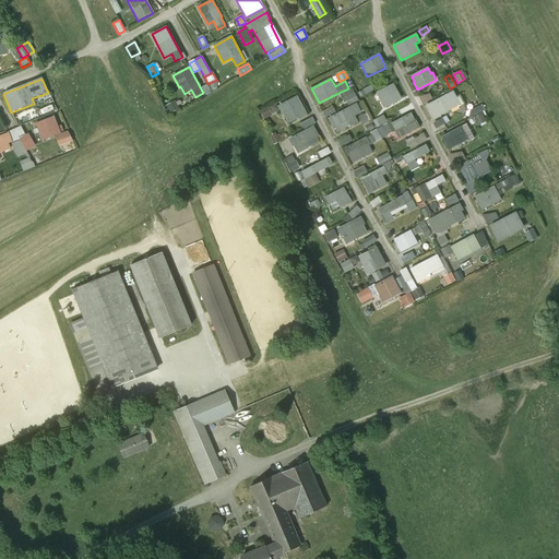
[(393,84),(377,93),(384,109),(402,100),(393,84)]
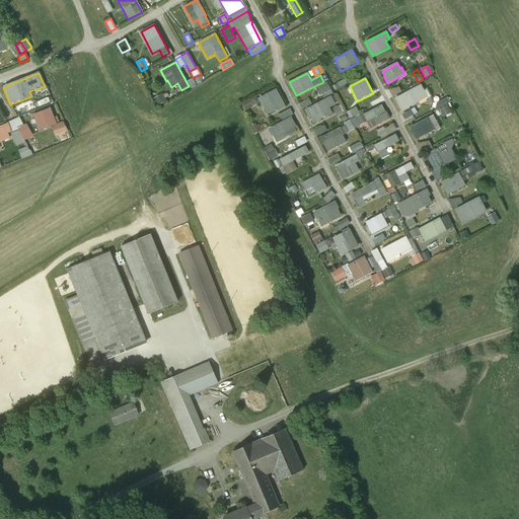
[(347,84),(345,79),(332,86),(336,90),(347,84)]
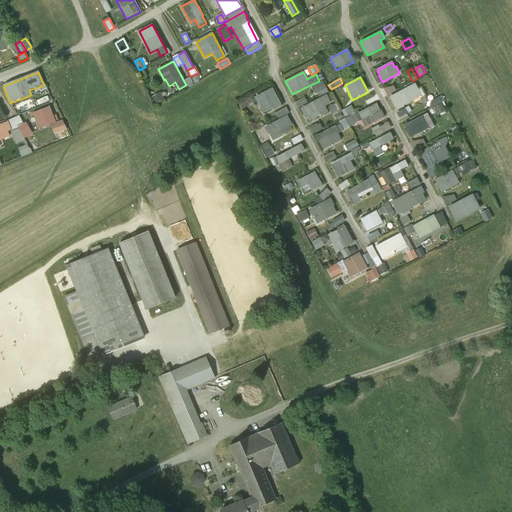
[(322,82),(311,87),(315,94),(317,93),(319,98),(328,93),(322,82)]
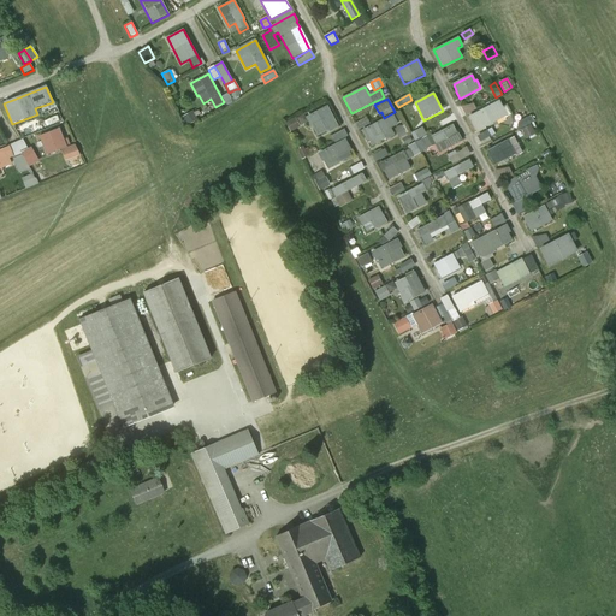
[(507,116),(499,101),(468,117),(477,132),(507,116)]
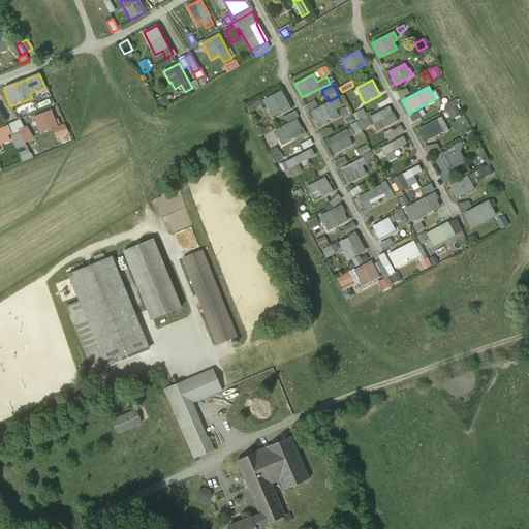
[(409,94),(406,90),(396,92),(400,99),(409,94)]
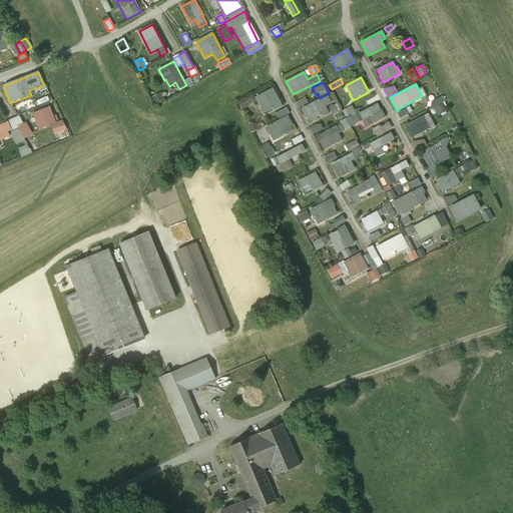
[(61,100),(55,88),(51,90),(57,102),(61,100)]
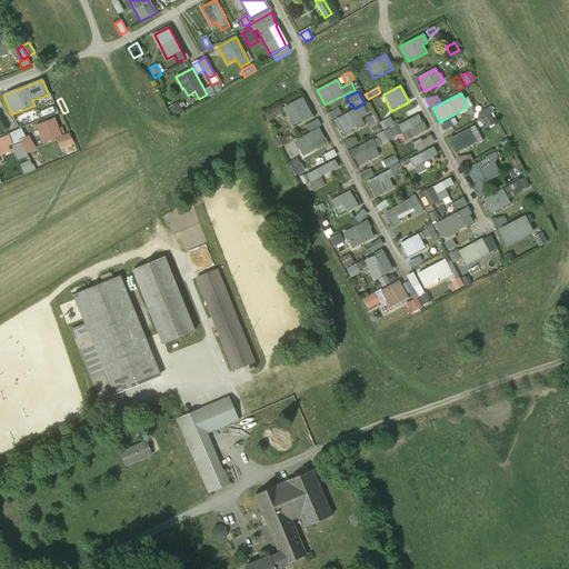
[(312,116),(302,98),(283,108),(292,127),(312,116)]
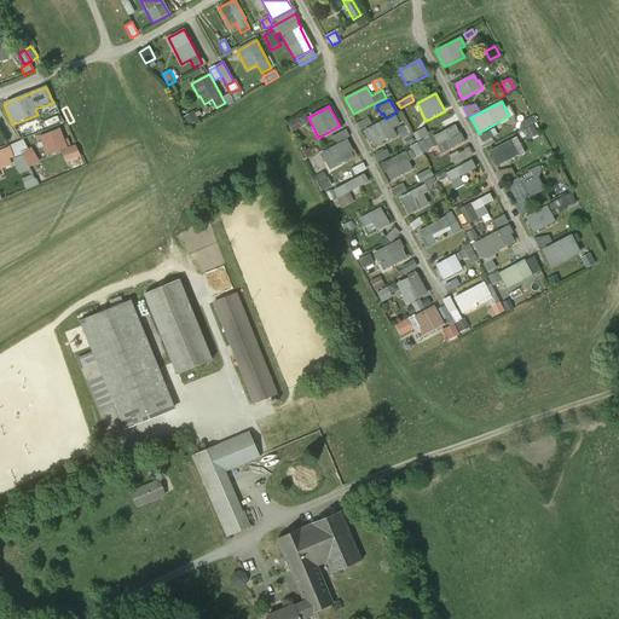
[(198,120),(195,113),(184,119),(187,126),(198,120)]
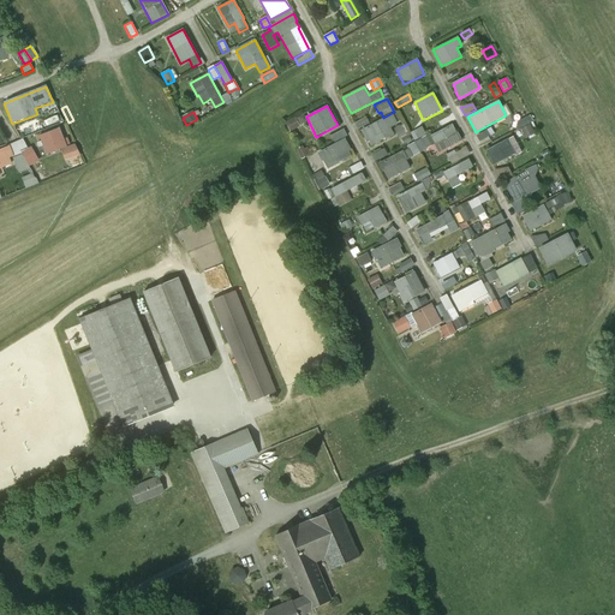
[(398,125),(393,114),(360,131),(366,141),(368,141),(371,145),(394,135),(390,129),(398,125)]
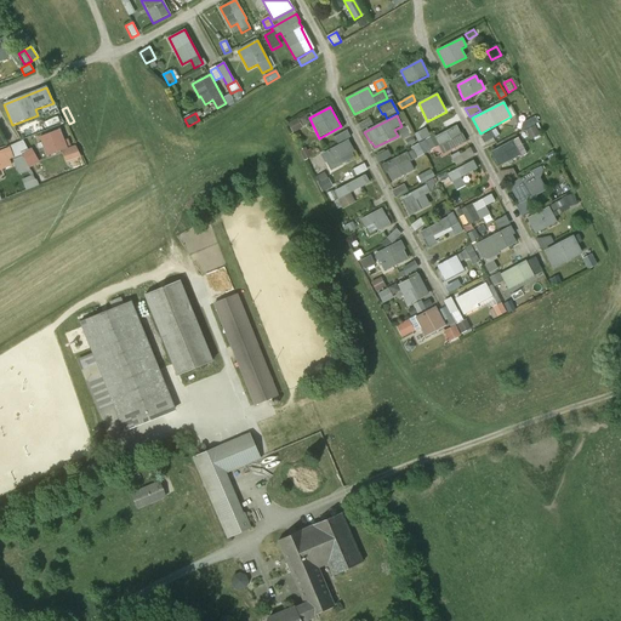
[(372,125),(370,119),(358,125),(362,131),(372,125)]
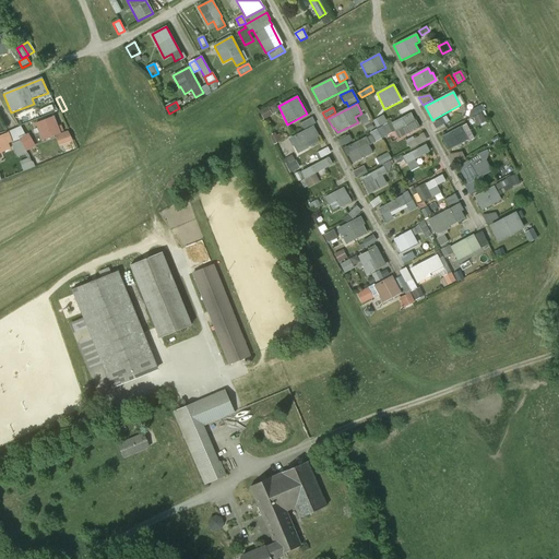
[(480,113),(478,107),(468,113),(471,118),(480,113)]
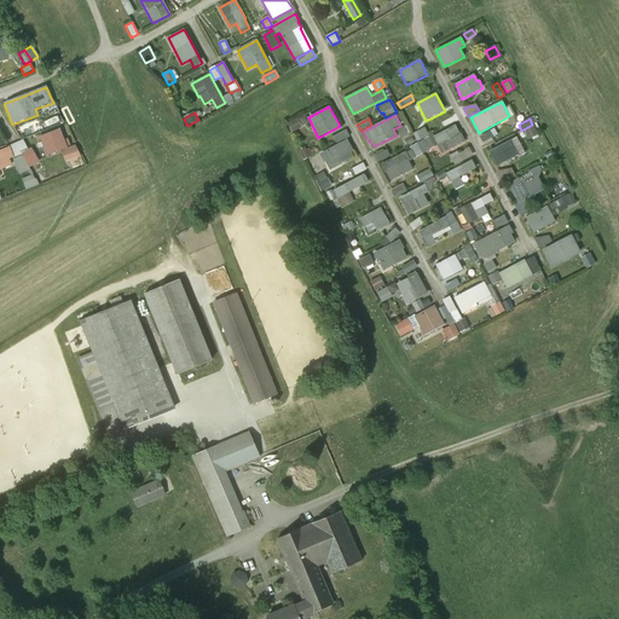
[(301,127),(296,120),(288,123),(293,132),(301,127)]
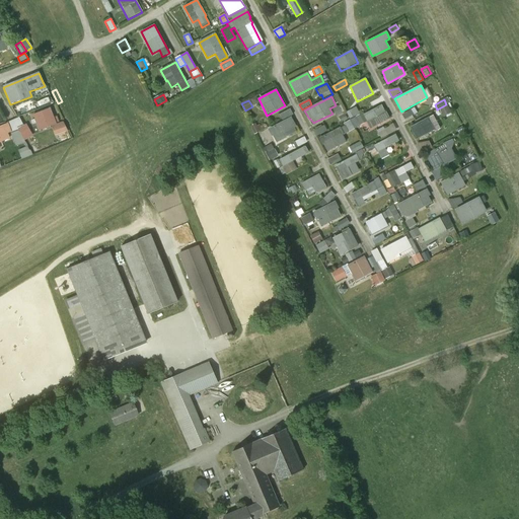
[(364,115),(367,122),(385,113),(381,105),(364,115)]
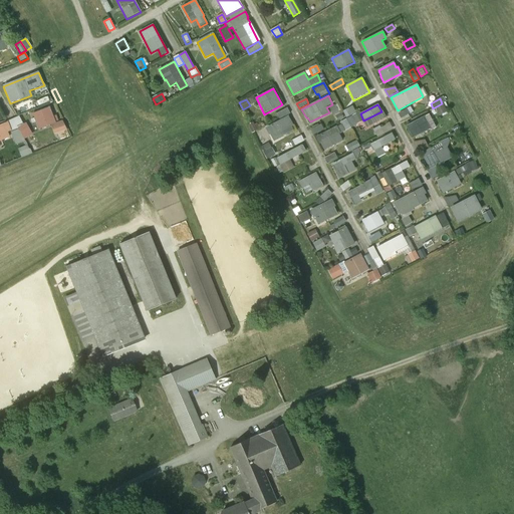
[(443,104),(436,107),(439,115),(446,112),(443,104)]
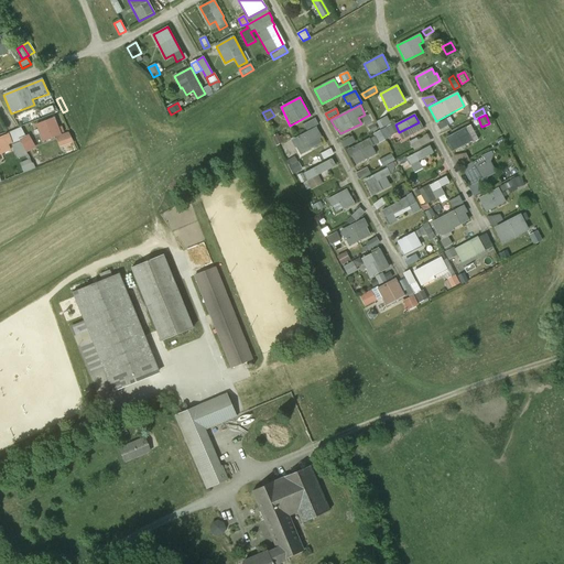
[(371,123),(368,116),(362,118),(366,126),(371,123)]
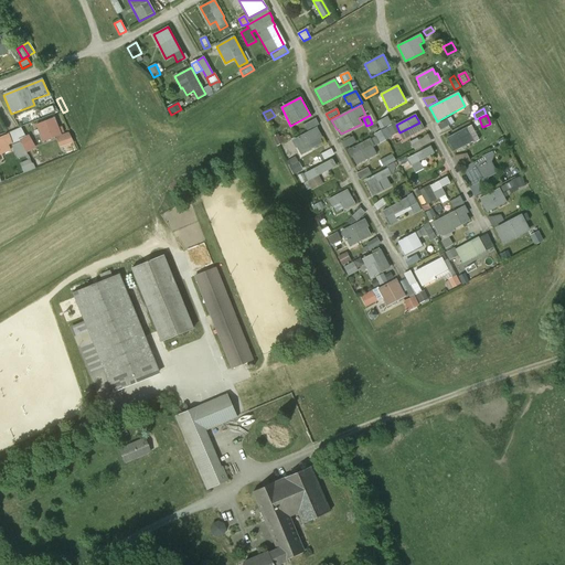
[(391,124),(387,117),(377,123),(381,129),(391,124)]
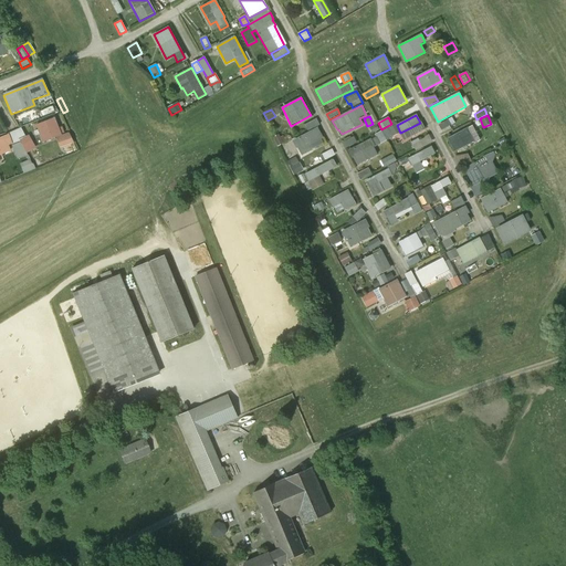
[(61,136),(55,118),(37,125),(42,143),(56,137),(61,136)]
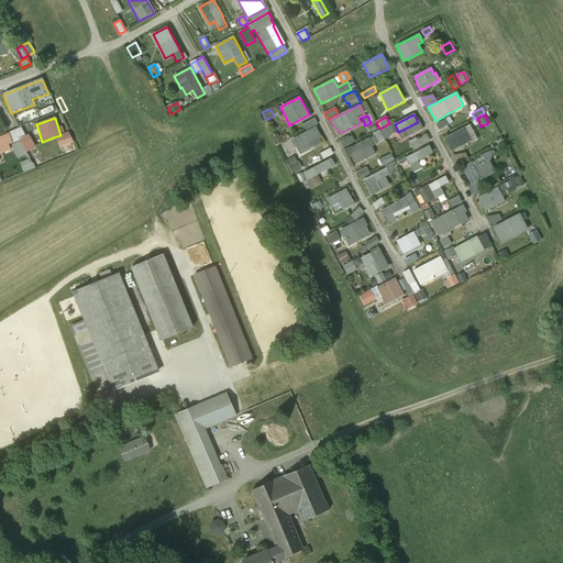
[(318,124),(315,119),(304,124),(307,131),(318,124)]
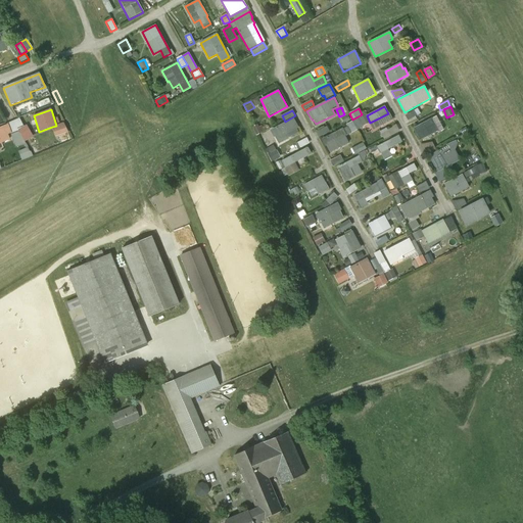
[(409,119),(417,114),(415,110),(407,114),(409,119)]
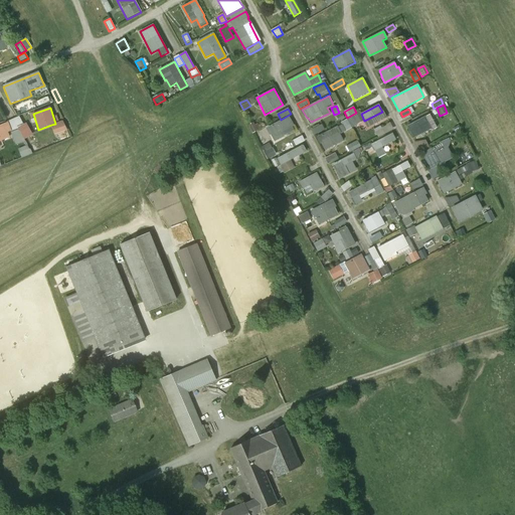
[(361,114),(360,112),(353,116),(353,117),(358,125),(364,122),(364,121),(361,114)]
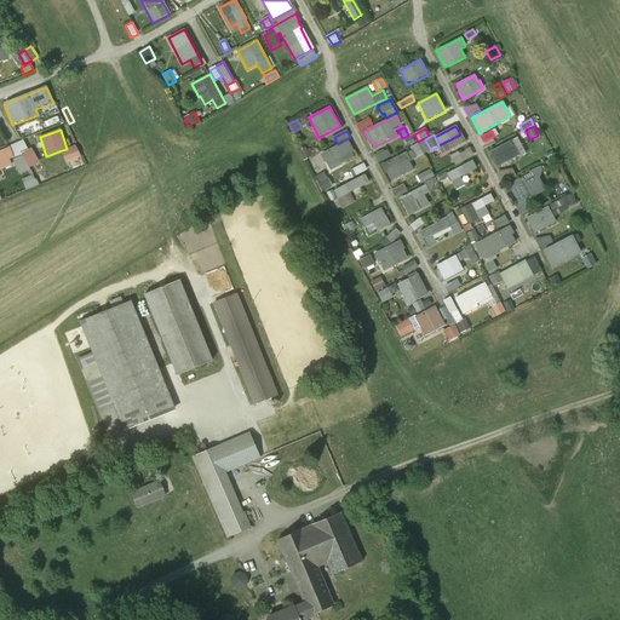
[(442,154),(465,142),(461,135),(460,135),(438,145),(438,147),(442,154)]
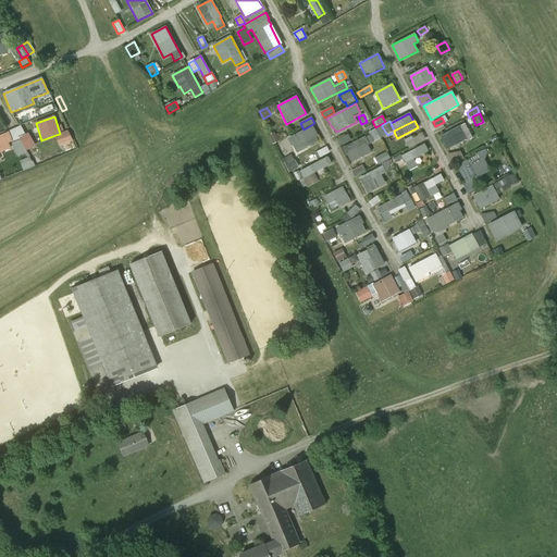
[(20,139),(25,136),(21,126),(9,132),(9,133),(12,141),(13,143),(20,140),(20,139)]
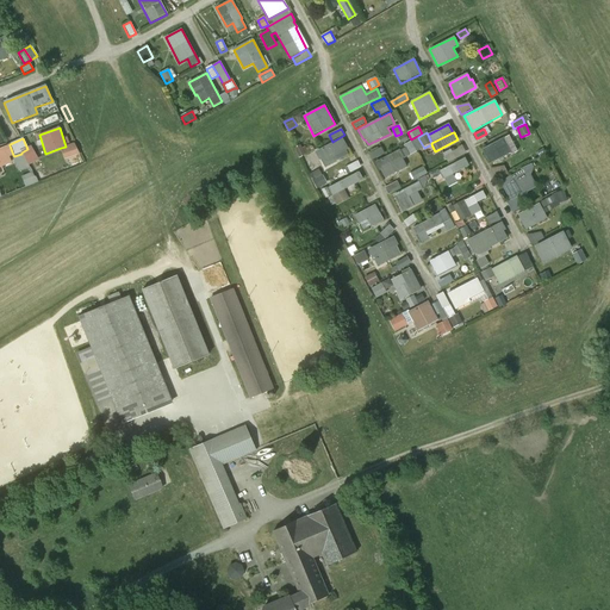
[(342,138),(315,153),(324,168),(348,155),(346,150),(348,149),(342,138)]
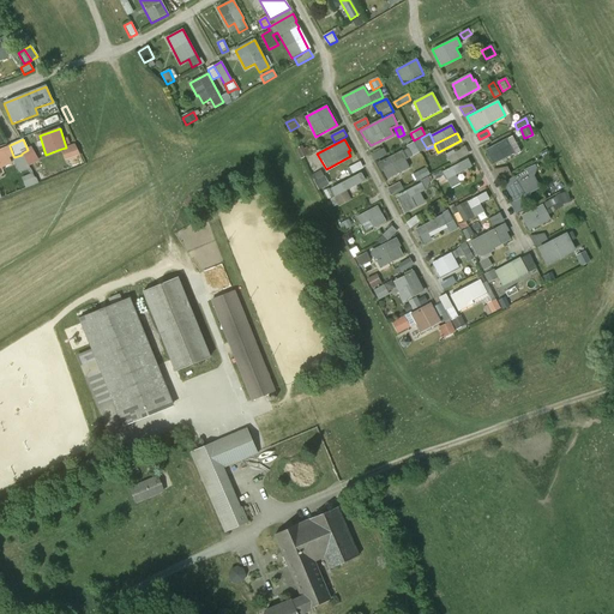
[(411,157),(427,149),(421,139),(407,146),(411,157)]
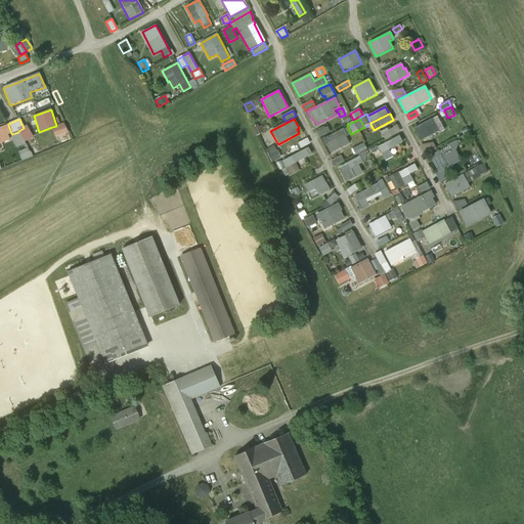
[(439,131),(433,119),(415,129),(421,140),(439,131)]
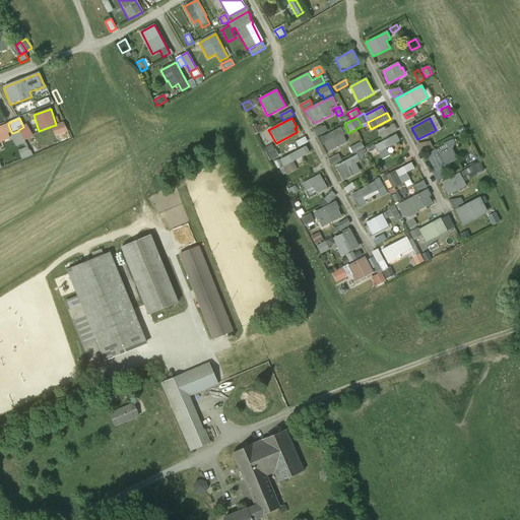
[(68,133),(63,123),(56,125),(52,126),(55,136),(57,135),(59,142),(68,139),(66,134),(68,133)]
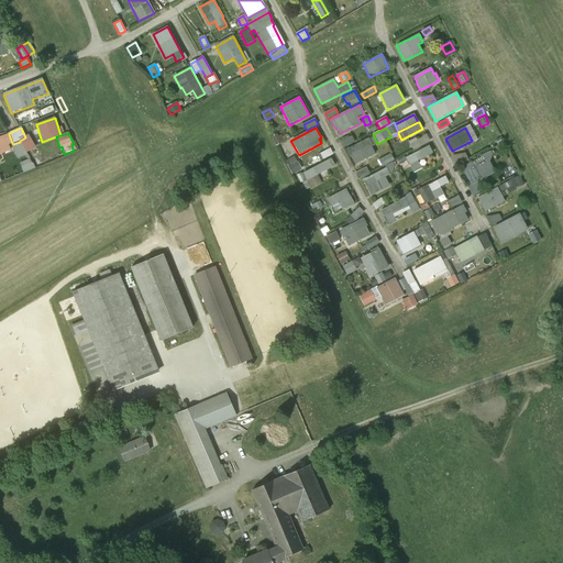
[(9,134),(0,136),(0,154),(11,151),(9,145),(12,143),(9,134)]
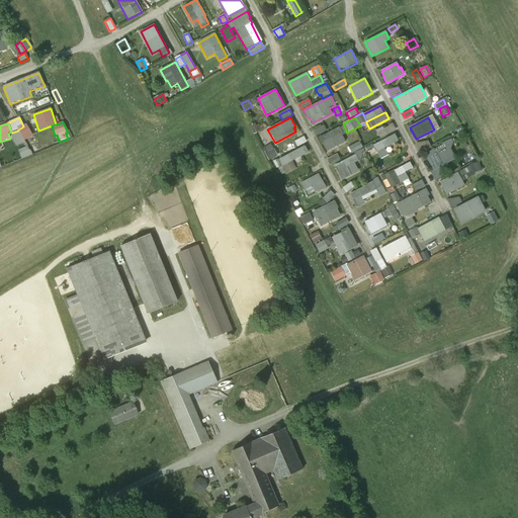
[(255,123),(250,125),(254,134),(259,132),(255,123)]
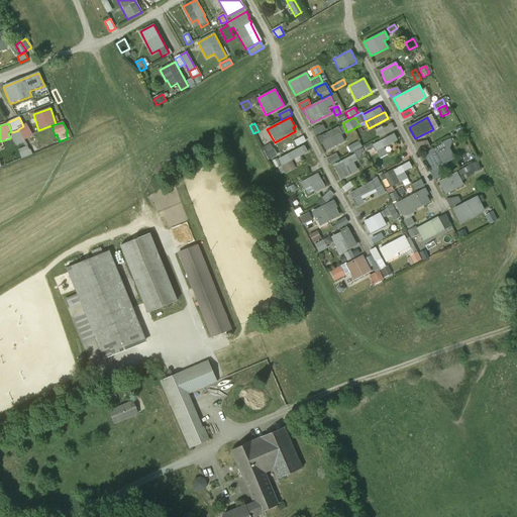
[(380,138),(395,130),(392,123),(376,131),(380,138)]
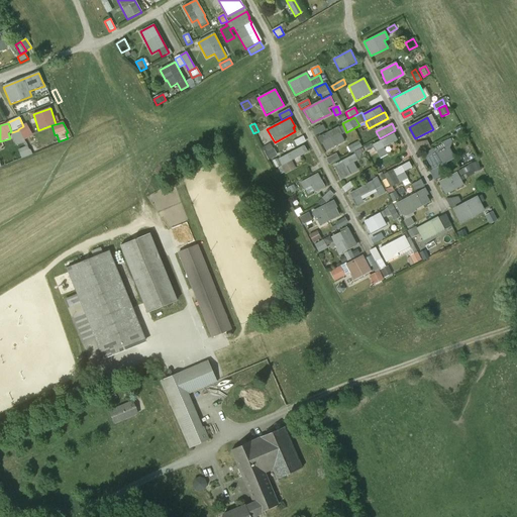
[(32,134),(26,124),(23,126),(18,129),(18,130),(24,139),(32,134)]
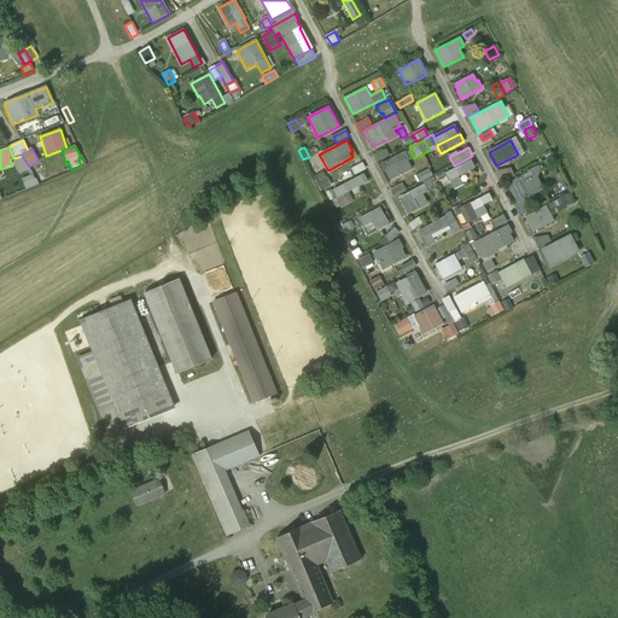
[(390,157),(386,150),(373,156),(377,163),(390,157)]
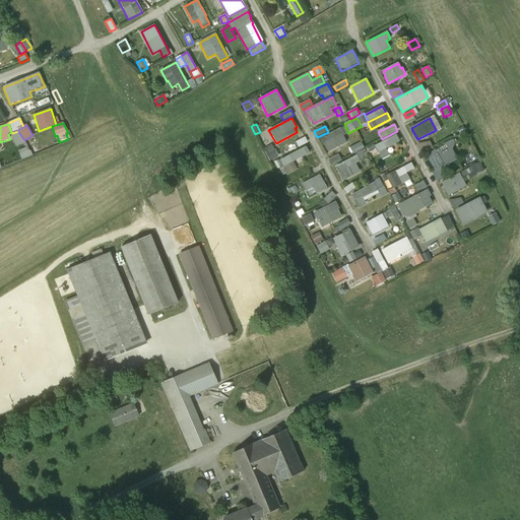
[(340,128),(319,139),(323,146),(324,145),(328,152),(346,142),(342,135),(344,135),(340,128)]
